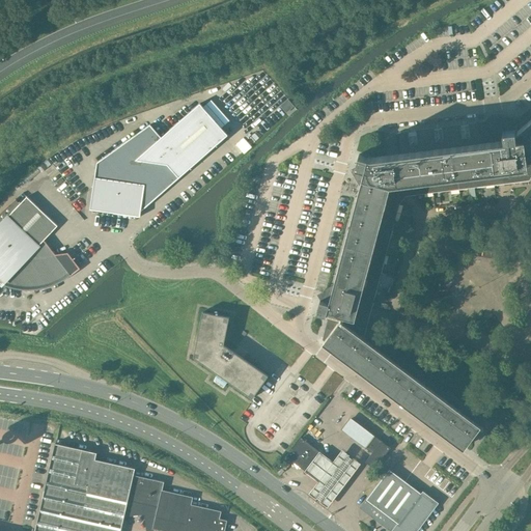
[(227,135),(200,103),(161,137),(149,124),(96,163),(90,210),(91,210),(92,203),(140,210),(139,216),(140,217),(141,207),(165,183),(175,176),(176,175),(178,177),(227,135)]
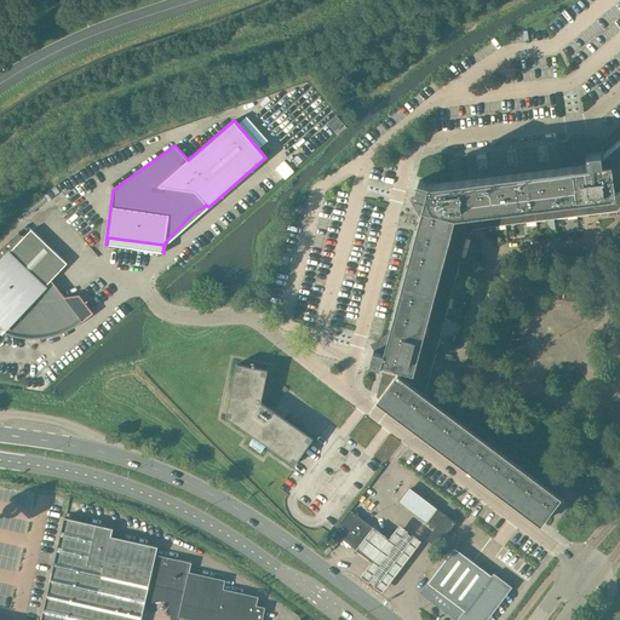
[(619,199),(619,125),(607,137),(577,141),(465,154),(469,183),(432,188),(432,184),(430,184),(430,182),(419,179),(415,194),(426,196),(426,195),(430,196),(428,204),(389,351),(388,356),(384,355),(385,354),(373,351),(369,365),(380,368),(383,362),(385,363),(377,396),(544,522),(561,499),(423,395),(424,386),(426,388),(434,362),(464,247),(461,247),(468,228),(461,227),(463,223),(464,222),(469,220),(474,220),(475,227),(484,225),(486,228),(586,214),(618,211),(616,200),(619,199)]
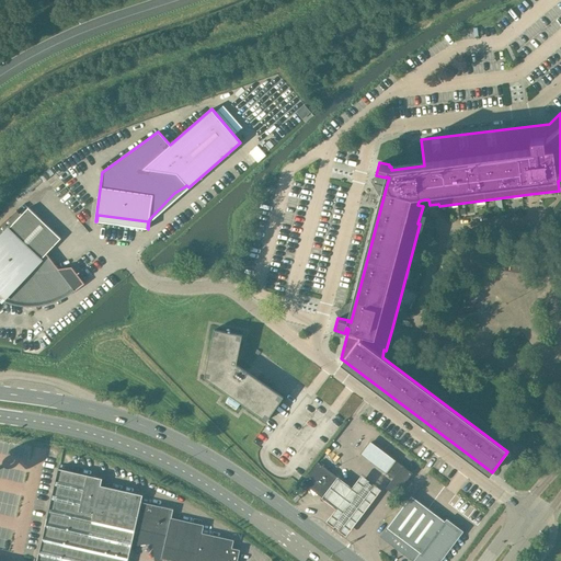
[(46,253),(60,238),(29,207),(21,215),(16,210),(16,209),(8,217),(0,225),(0,298),(1,299),(1,300),(1,301),(2,299),(6,300),(10,302),(14,304),(18,305),(22,305),(26,305),(31,305),(35,305),(39,305),(44,304),(47,302),(52,301),(56,300),(59,298),(64,297),(67,295),(70,293),(73,289),(75,292),(84,284),(71,266),(58,268),(52,260),(46,253)]
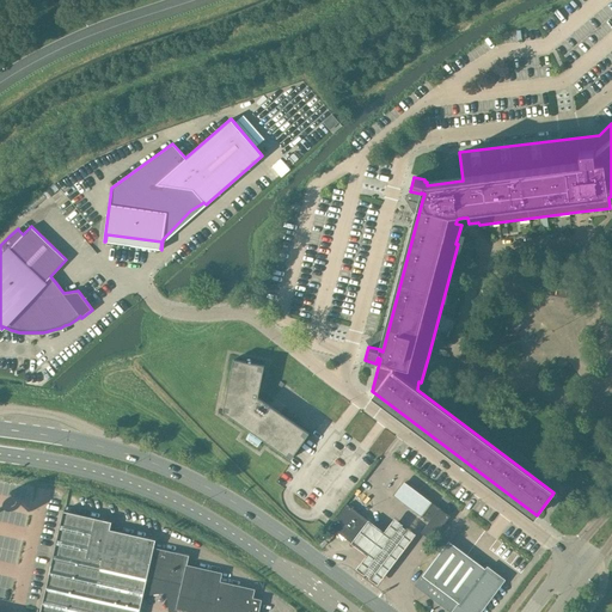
[(264,366),(251,362),(246,362),(233,359),(222,411),(250,430),(245,439),(256,446),(262,439),(291,459),(308,433),(275,410),(258,397),(264,366)]
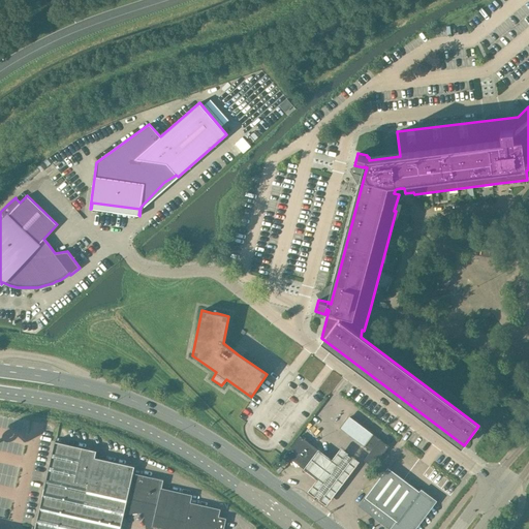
[(349,416),(348,418),(341,428),(364,445),(372,434),(349,416)]
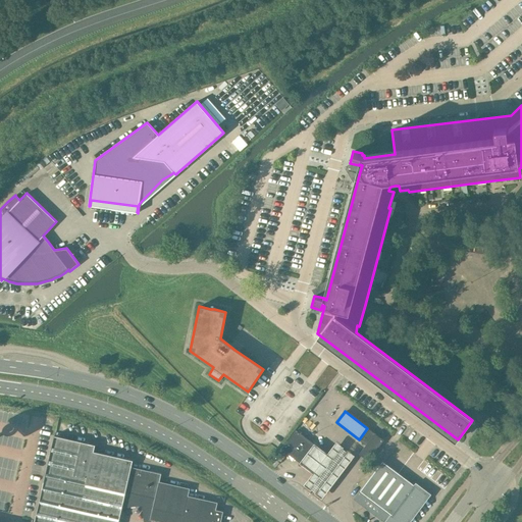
[(368,461),(383,440),(378,436),(367,428),(359,439),(366,445),(359,454),(363,457),(368,461)]
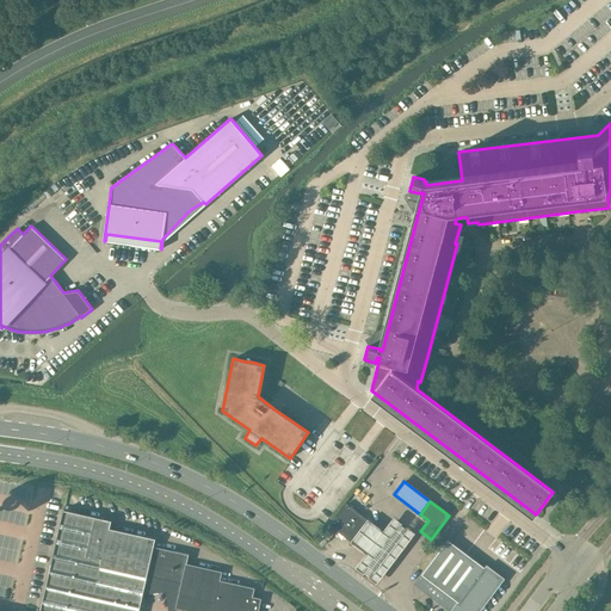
[(370,522),(346,504),(331,525),(353,543),(370,522)]
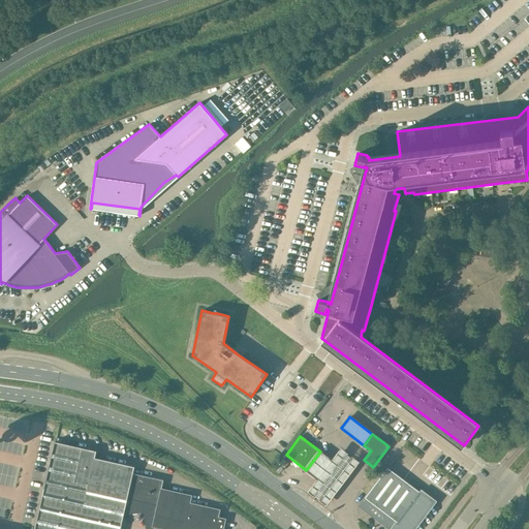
[(170,528),(223,528),(225,519),(219,517),(220,509),(190,502),(192,495),(162,489),(163,479),(133,473),(134,467),(95,458),(96,452),(55,442),(35,528),(37,528),(120,528),(124,512),(146,510),(148,526),(154,525),(170,528)]
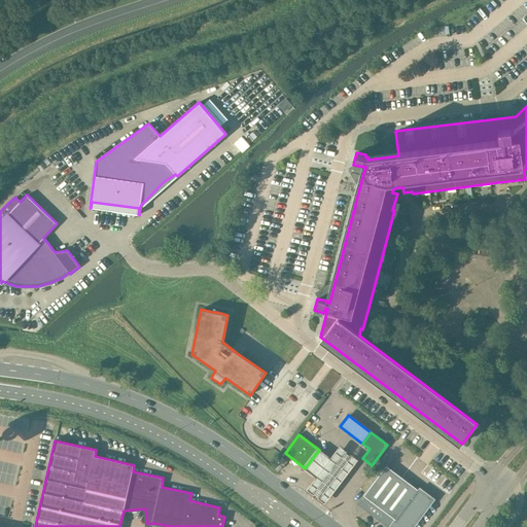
[(325,455),(319,450),(305,468),(311,473),(317,478),(311,486),(309,489),(327,502),(340,486),(347,476),(353,467),(358,460),(341,447),(335,454),(330,459),(325,455)]
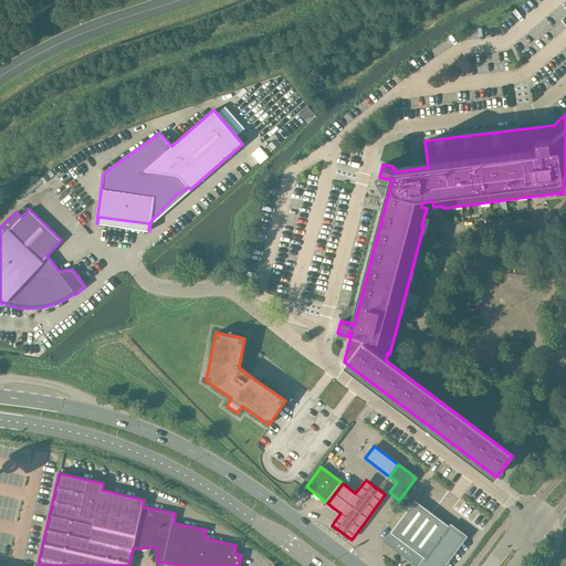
[(449,526),(415,500),(384,541),(417,565),(440,565),(463,536),(449,526)]
